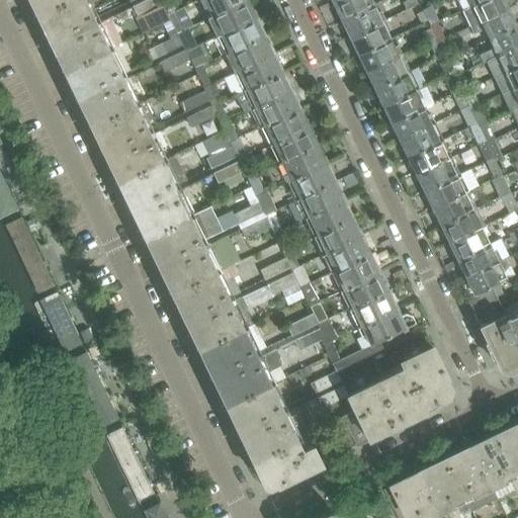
[(68,0),(29,0),(37,15),(68,0)]
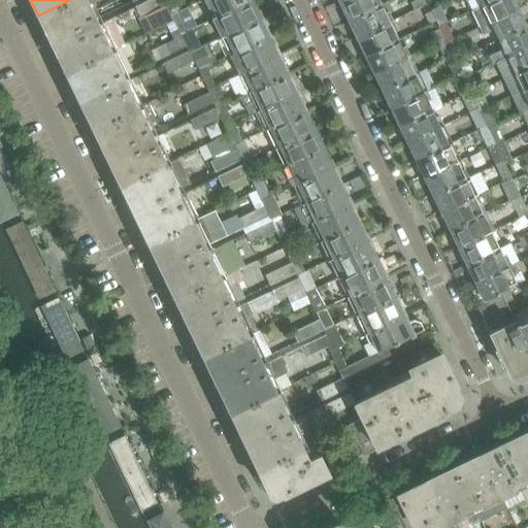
[(97,26),(85,0),(69,0),(38,15),(66,72),(109,52),(121,45),(108,20),(97,26)]
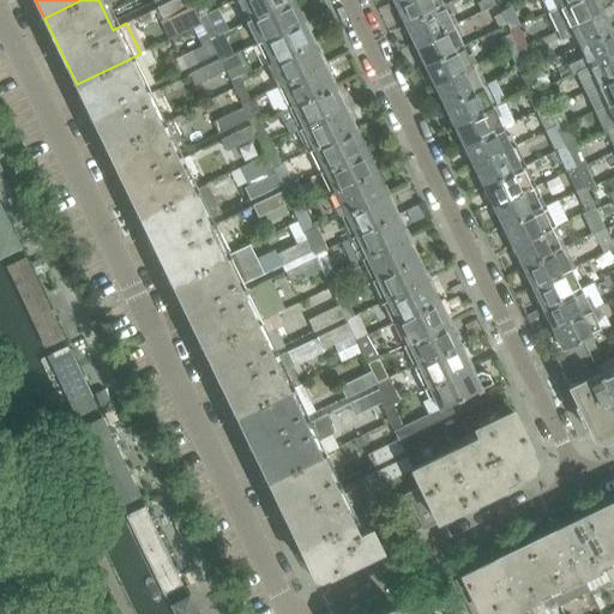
[(180,12),(174,0),(167,4),(173,16),(180,12)]
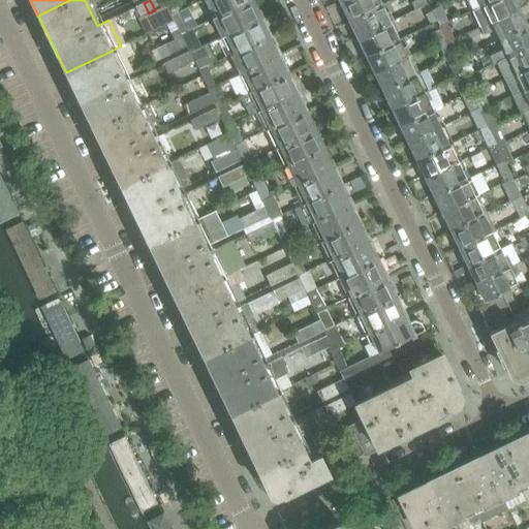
[(160,7),(156,0),(149,0),(150,0),(155,10),(160,7)]
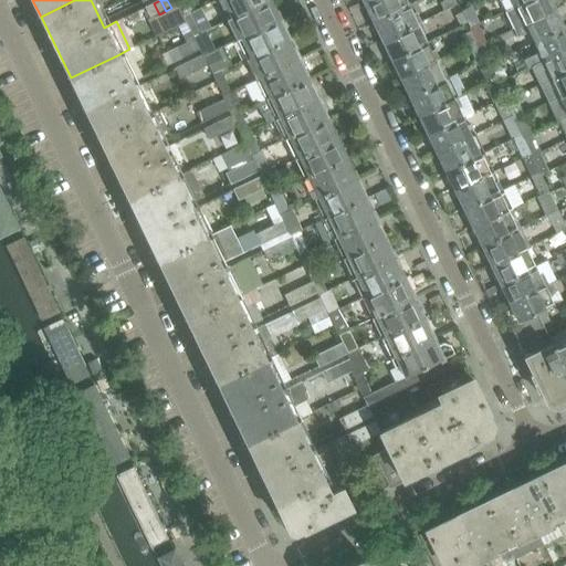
[(268,0),(216,0),(221,10),(226,8),(230,18),(268,0)]
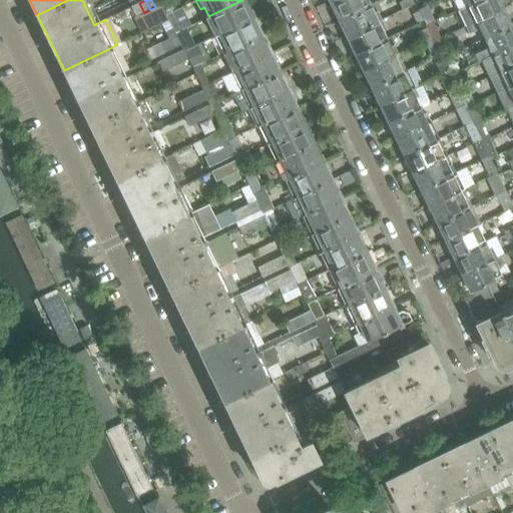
[(243,22),(252,18),(242,0),(208,16),(213,26),(208,28),(213,37),(230,29),(230,31),(236,28),(238,23),(243,21),(243,22)]
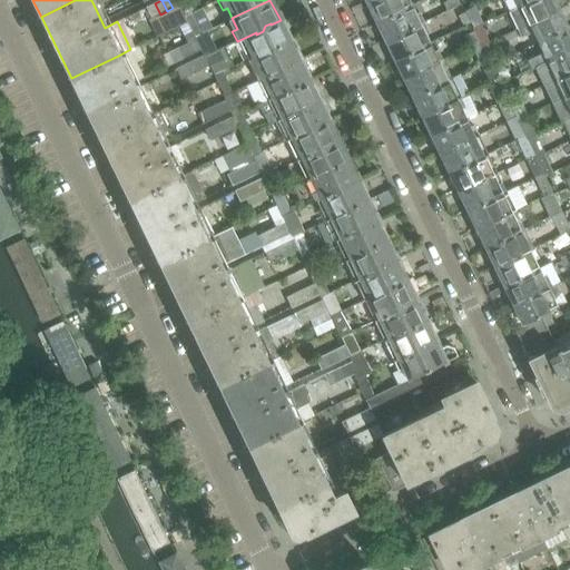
[(411,7),(406,0),(376,0),(367,5),(376,23),(411,7)]
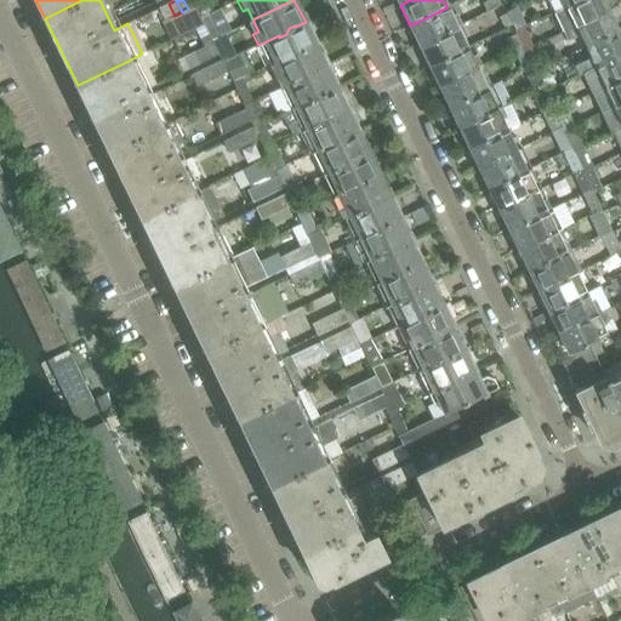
[(501,5),(497,0),(489,0),(482,4),(485,12),(501,5)]
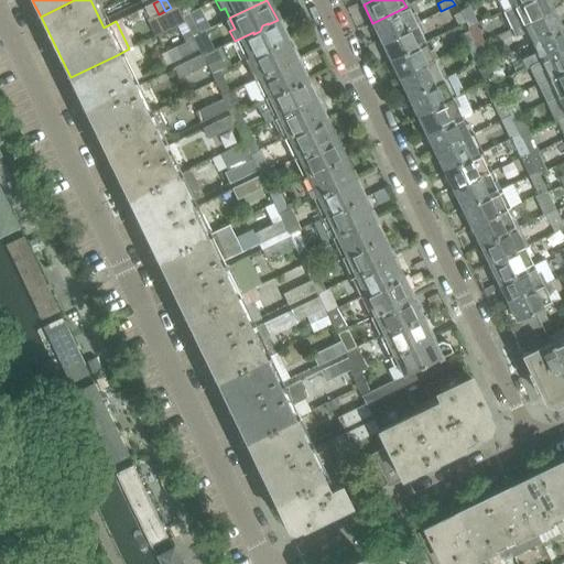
[(511,29),(551,10),(545,0),(523,0),(513,6),(514,7),(503,12),(511,29)]
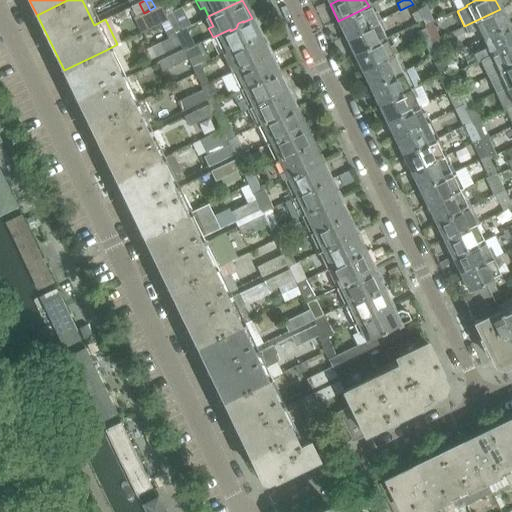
[(504,8),(511,3),(510,0),(509,0),(502,4),(504,8)]
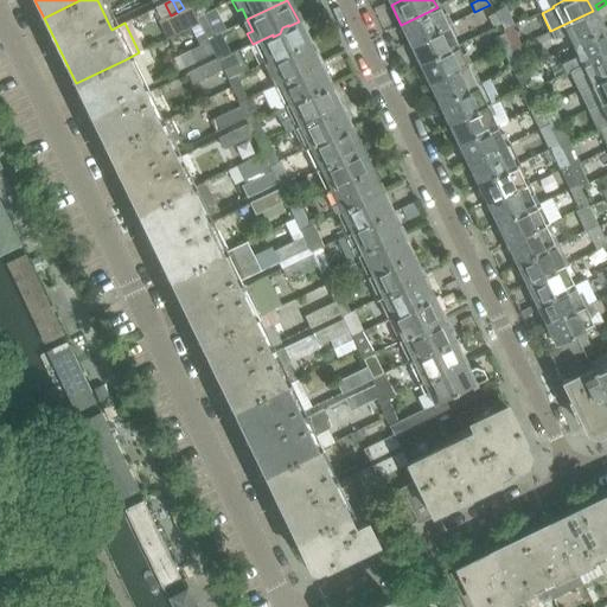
[(171,16),(165,4),(154,8),(160,20),(168,17),(171,16)]
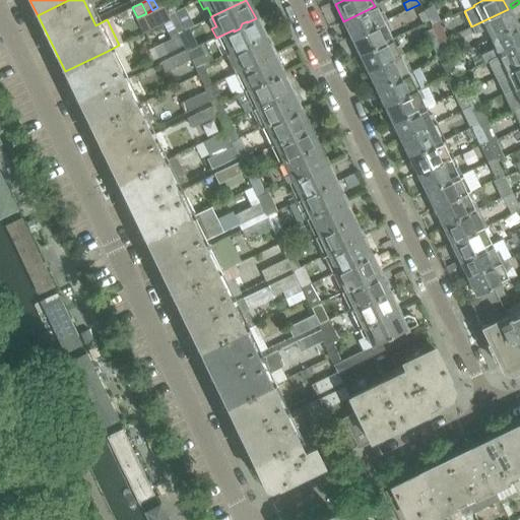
[(174,13),(169,3),(165,6),(169,15),(174,13)]
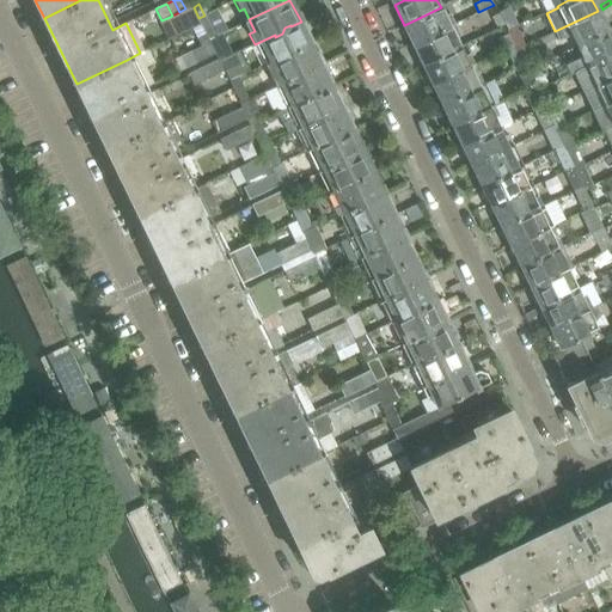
[(200,24),(197,19),(191,6),(185,8),(179,12),(172,16),(170,17),(178,35),(191,29),(200,24)]
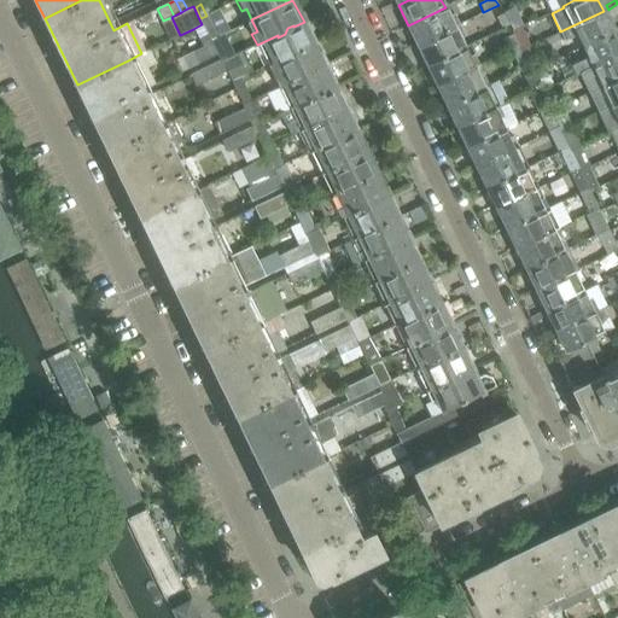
[(519,21),(512,6),(502,11),(503,13),(509,25),(519,21)]
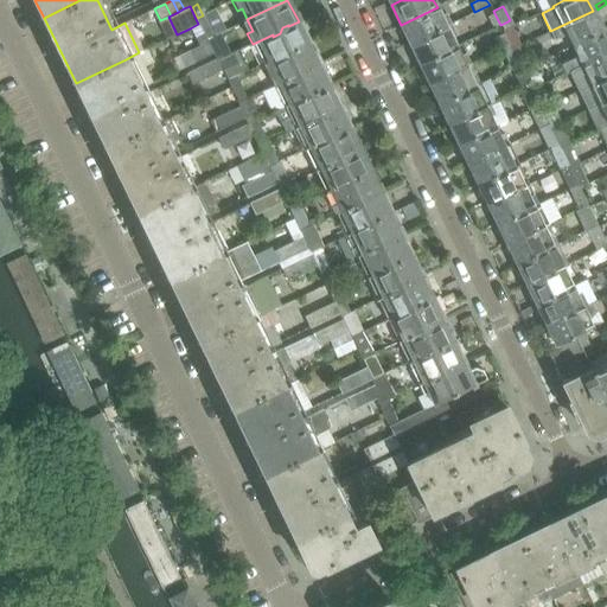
[(434,32),(451,24),(447,14),(441,17),(438,7),(401,25),(410,45),(422,39),(421,37),(434,31),(434,32)]
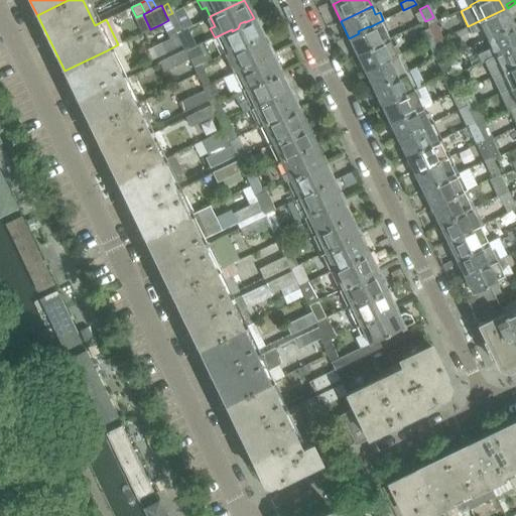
[(512,25),(504,9),(468,26),(471,33),(472,34),(482,29),(486,37),(512,25)]
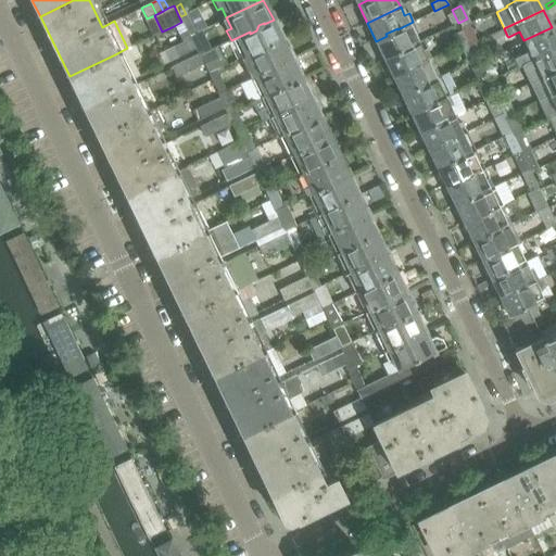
[(458,23),(453,12),(445,16),(451,26),(458,23)]
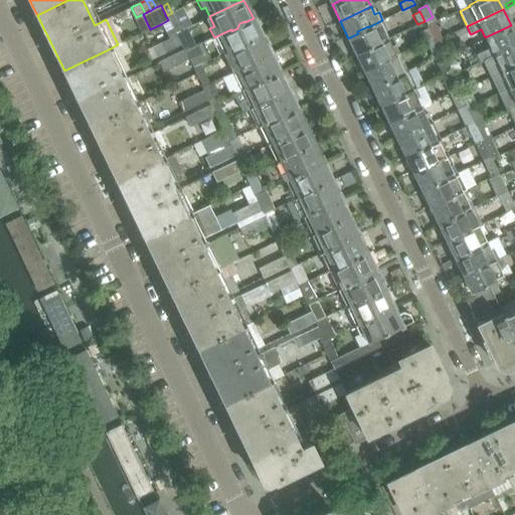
[(182,30),(173,12),(172,13),(167,15),(166,16),(168,20),(172,28),(174,34),(182,30)]
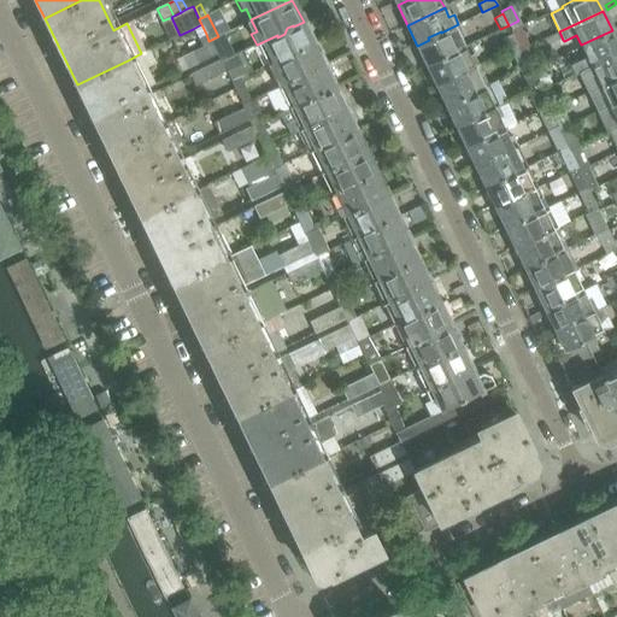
[(313,42),(304,22),(293,27),(293,25),(287,28),(285,34),(277,37),(277,35),(257,45),(262,56),(268,53),(271,63),(313,42)]
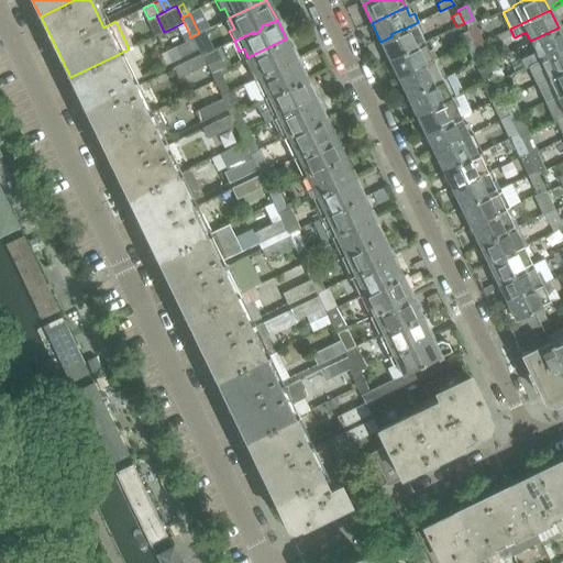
[(184,22),(176,26),(180,34),(188,31),(184,22)]
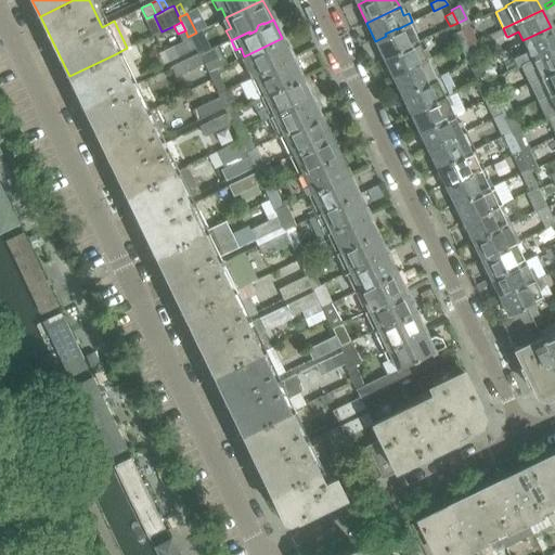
[(417,42),(413,34),(417,31),(412,22),(397,29),(397,28),(385,34),(386,36),(375,41),(384,60),(417,42)]
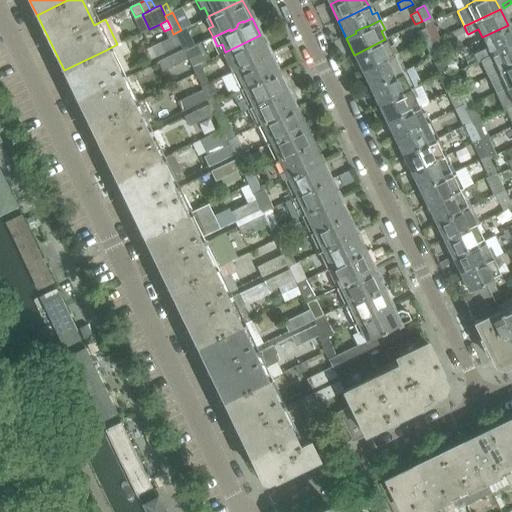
[(439,39),(431,22),(423,25),(425,29),(429,39),(431,43),(437,40),(439,39)]
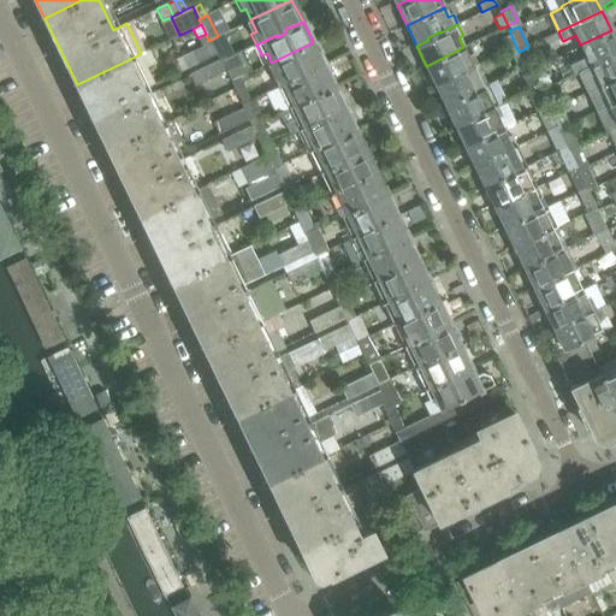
[(557,81),(615,52),(615,40),(611,30),(580,45),(586,58),(569,66),(569,67),(555,75),(557,81)]
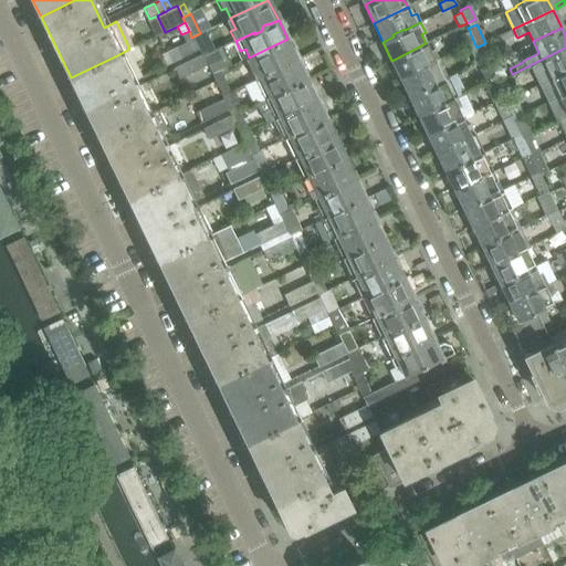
[(189,31),(181,34),(185,43),(188,42),(194,40),(191,38),(189,31)]
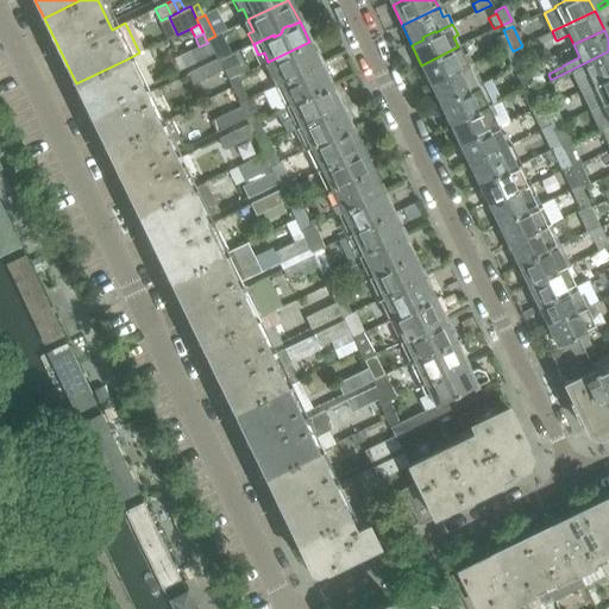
[(510,46),(506,35),(495,39),(500,51),(502,50),(510,46)]
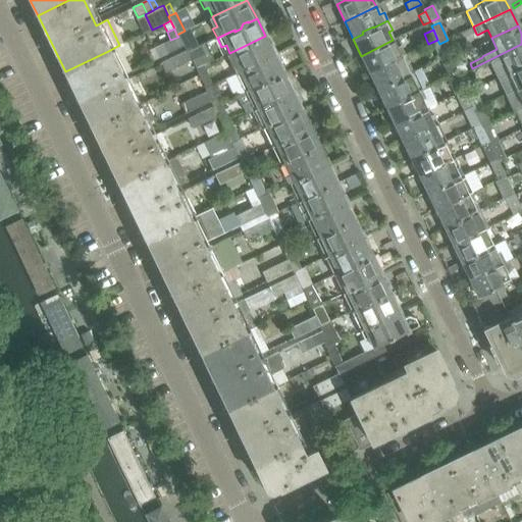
[(194,47),(187,32),(178,36),(179,36),(185,46),(187,51),(194,47)]
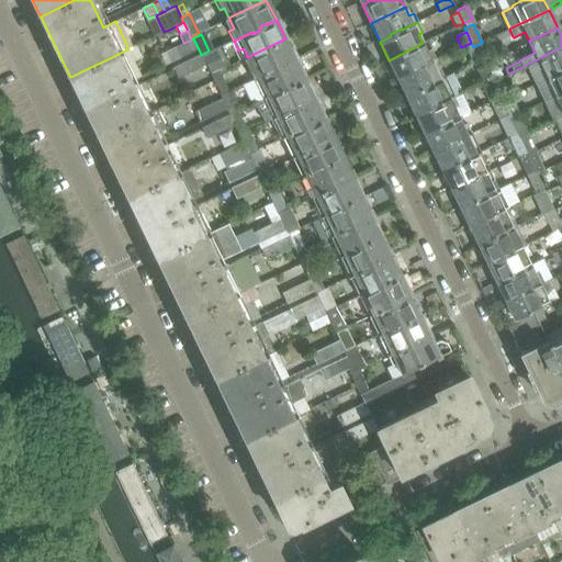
[(199,49),(193,38),(192,40),(187,42),(191,53),(199,49)]
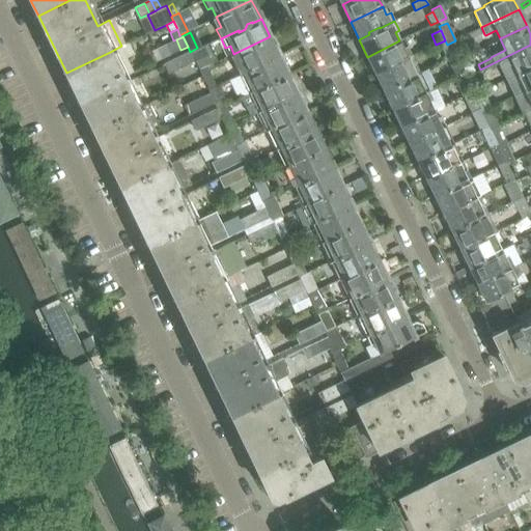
[(271,60),(279,56),(270,36),(233,54),(239,64),(234,66),(239,76),(256,67),(257,70),(262,66),(264,61),(270,59),(271,60)]
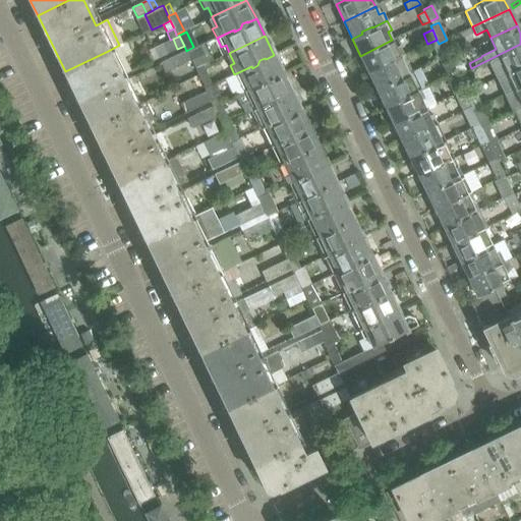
[(177,49),(173,39),(170,40),(167,42),(172,52),(177,49)]
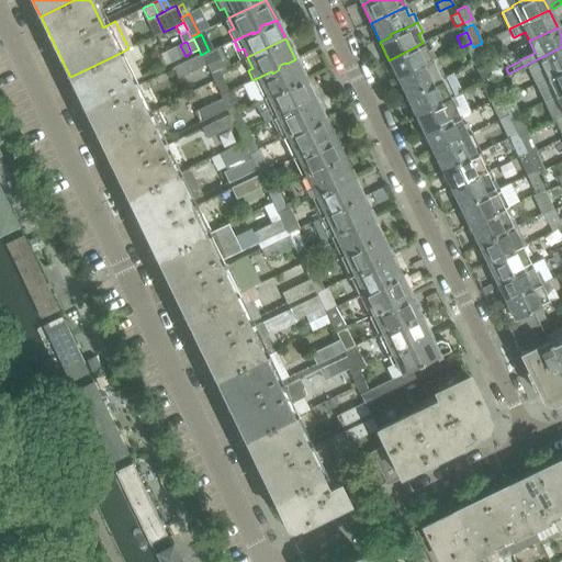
[(420,68),(436,60),(431,52),(427,54),(423,43),(389,60),(398,80),(409,75),(408,71),(419,66),(420,68)]
